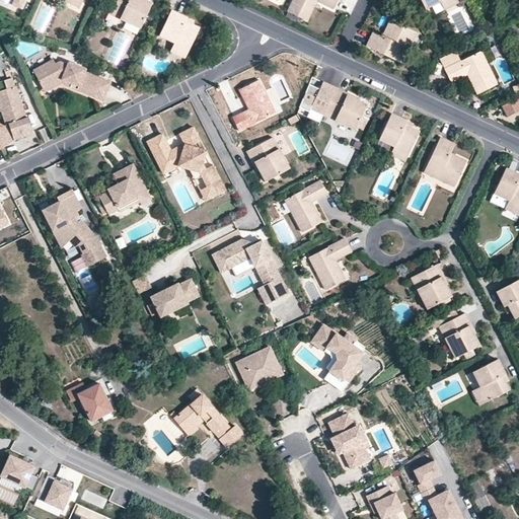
[(138,25),(150,3),(144,0),(112,0),(107,10),(138,25)]
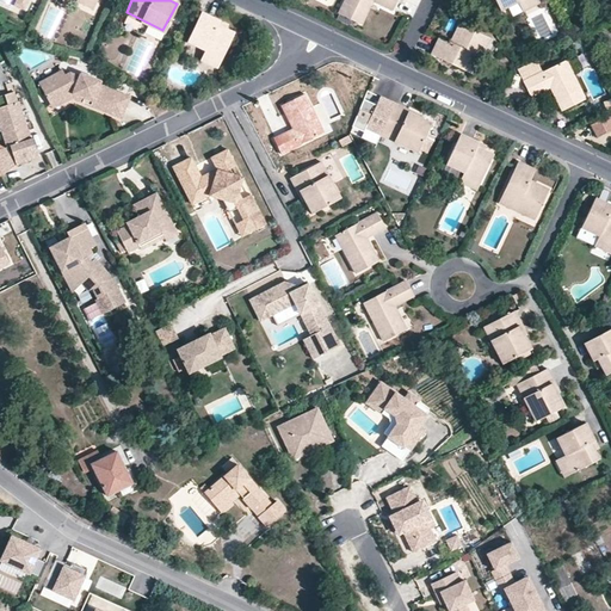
[(395,0),(343,0),(338,13),(360,23),(371,0),(392,10),(395,0)]
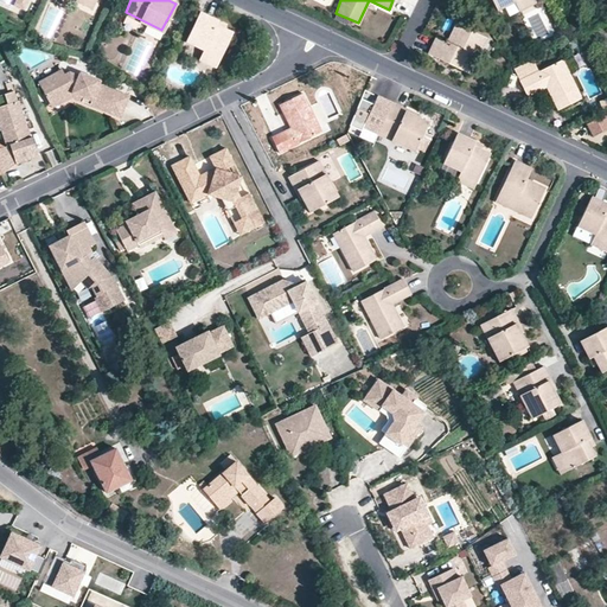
[(218,18),(200,10),(186,38),(203,46),(202,49),(219,57),(232,30),(224,25),(217,23),(218,18)]
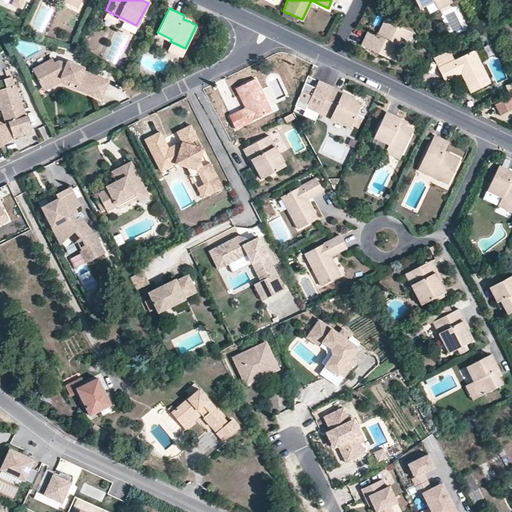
[(385,21),(377,36),(368,32),(361,46),(395,63),(403,47),(399,45),(406,31),(385,21)]
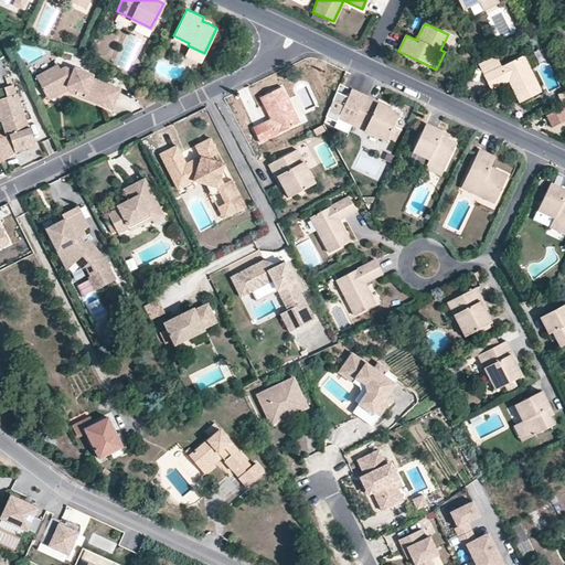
[(452,36),(448,34),(440,50),(445,52),(452,36)]
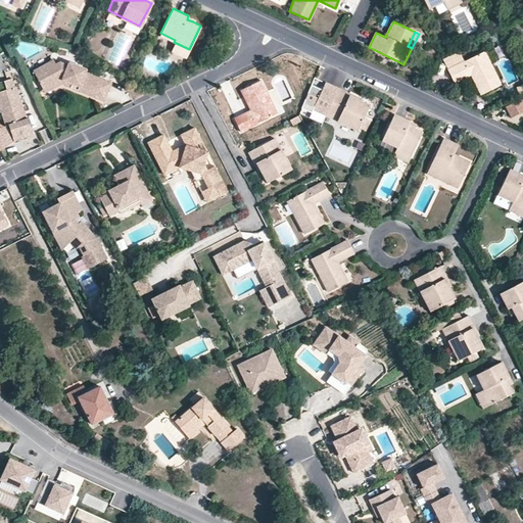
[(187,54),(189,49),(174,42),(171,47),(187,54)]
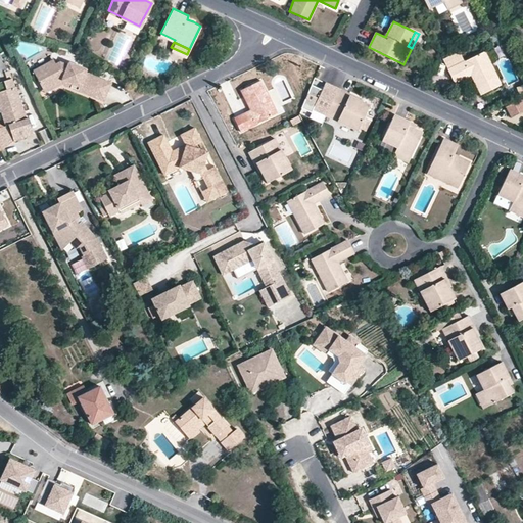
[(455,81),(472,73),(482,92),(502,83),(485,51),(447,68),(455,81)]
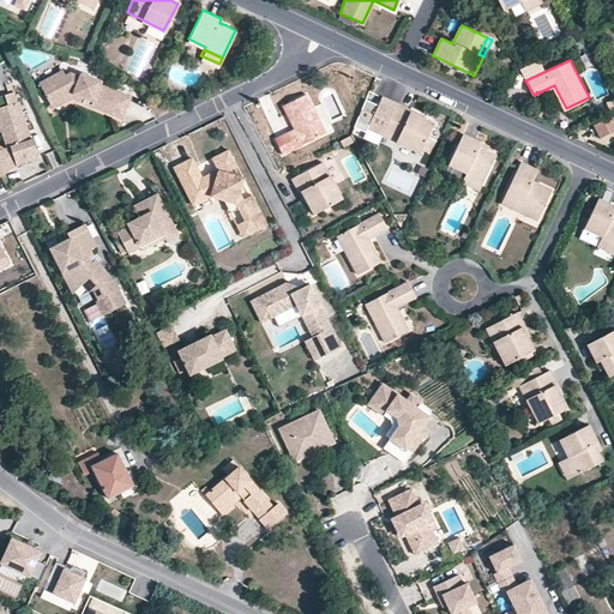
[(70,77),(66,72),(42,83),(53,104),(76,92),(116,113),(114,116),(126,122),(134,101),(104,86),(106,84),(86,76),(85,78),(76,73),(70,77)]
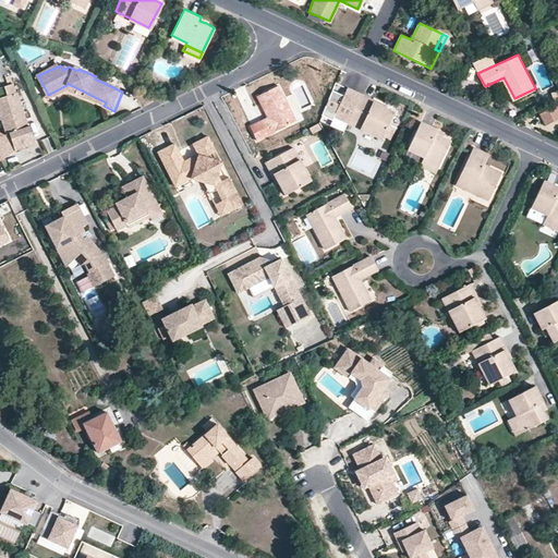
[(259,94),(270,113),(251,124),(258,138),(296,119),(279,83),(259,94)]
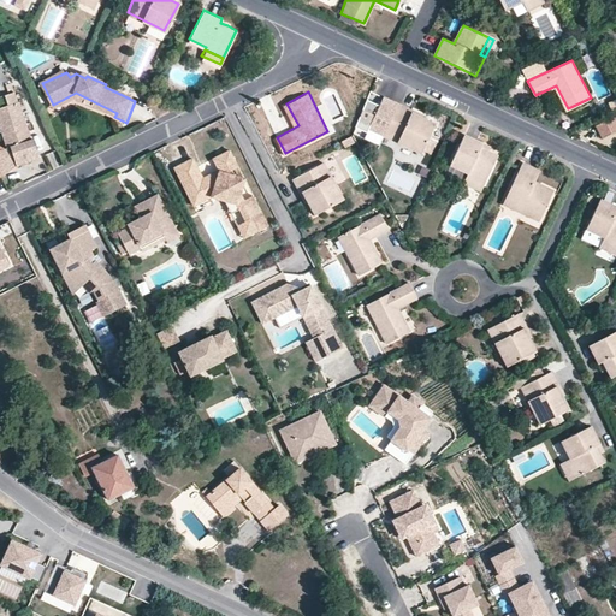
[(117,113),(76,93),(53,105),(57,111),(78,100),(114,117),(117,113)]
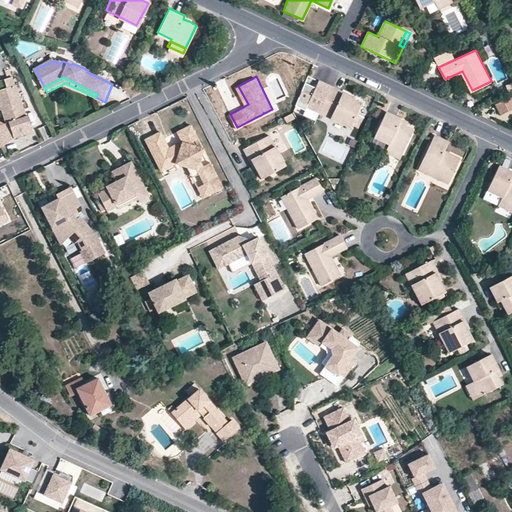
[(0,93),(0,99),(2,105),(4,111),(8,125),(11,124),(16,140),(35,134),(30,118),(28,118),(18,86),(17,86),(14,78),(6,81),(8,89),(1,91),(0,93)]
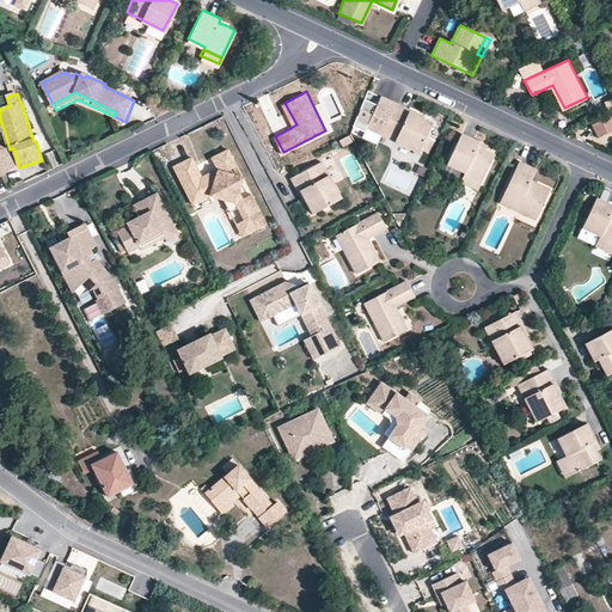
[(383,135),(397,104),(384,98),(379,106),(367,99),(354,127),(367,133),(369,129),(383,135)]
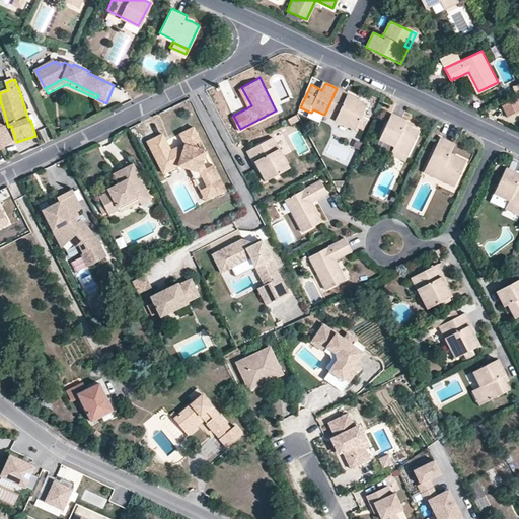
[(358,130),(369,105),(358,100),(350,96),(350,94),(337,88),(324,115),(358,130)]
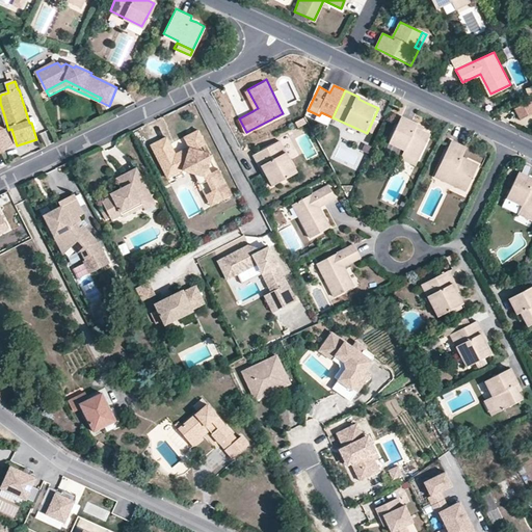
[(531,112),(531,101),(515,109),(520,118),(531,112)]
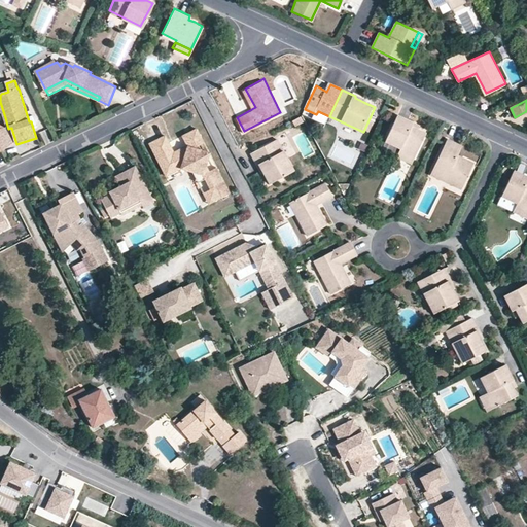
[(399,115),(388,142),(402,148),(401,151),(417,159),(428,133),(421,130),(415,127),(416,123),(399,115)]
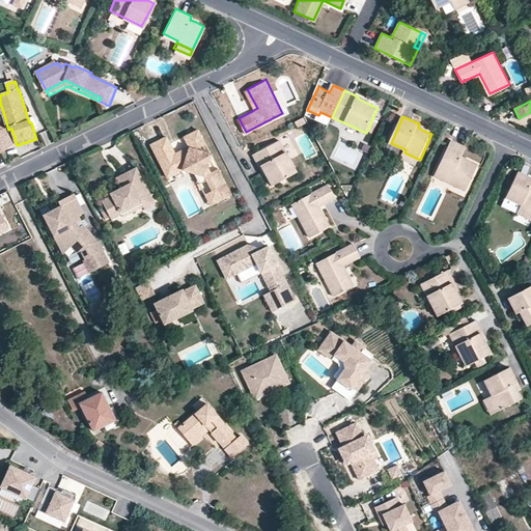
[(0,148),(2,152),(15,146),(8,130),(0,131),(0,148)]
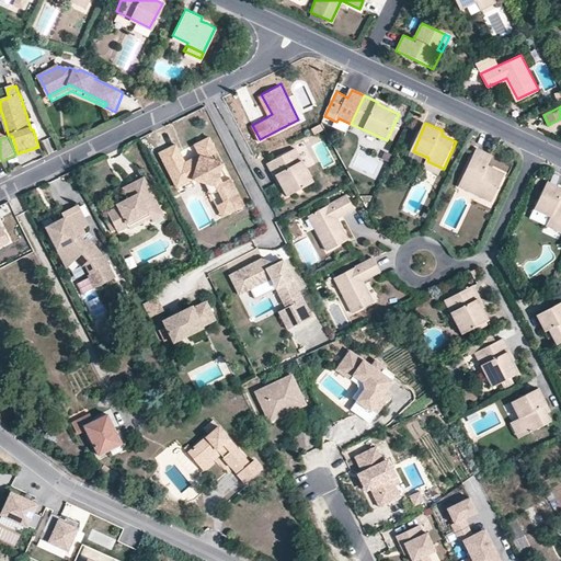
[(245,209),(231,182),(224,185),(220,180),(224,167),(213,162),(210,159),(218,156),(210,140),(203,144),(199,153),(202,158),(203,158),(201,164),(193,169),(190,163),(187,164),(179,147),(160,156),(175,185),(183,181),(187,189),(194,185),(206,187),(217,190),(219,195),(225,205),(222,206),(228,218),(245,209)]
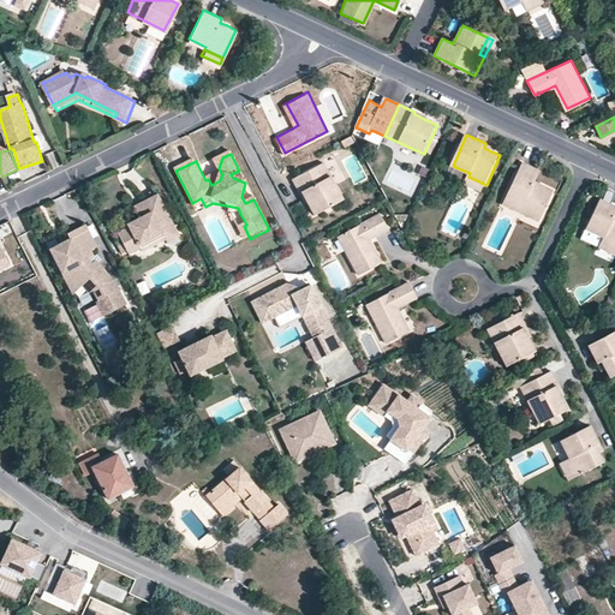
[(302,190),(304,189),(309,198),(316,213),(344,198),(324,160),(294,175),(302,190)]
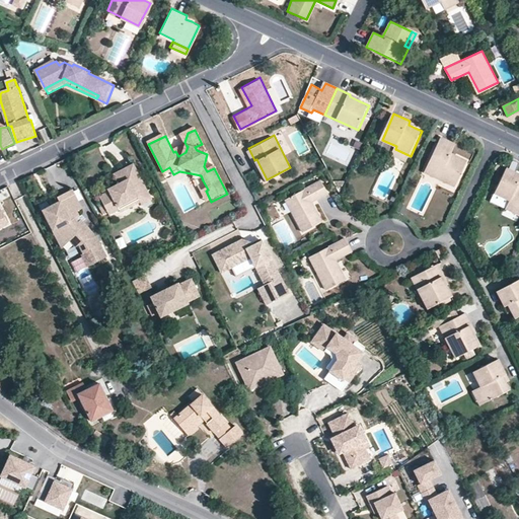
[(443,137),(431,162),(445,168),(444,171),(459,178),(470,155),(462,151),(455,148),(457,144),(443,137)]
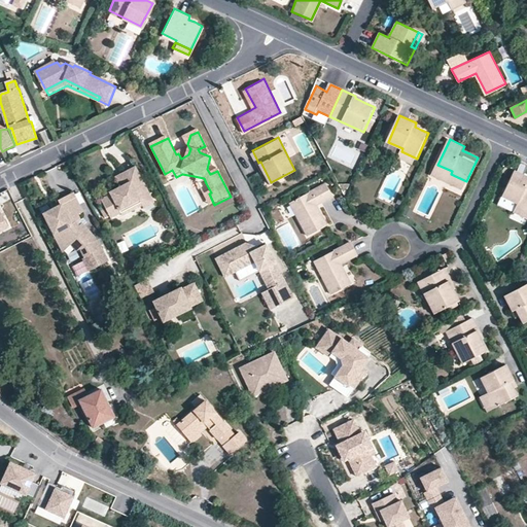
[(188,154),(190,148),(189,148),(178,153),(181,159),(188,154)]
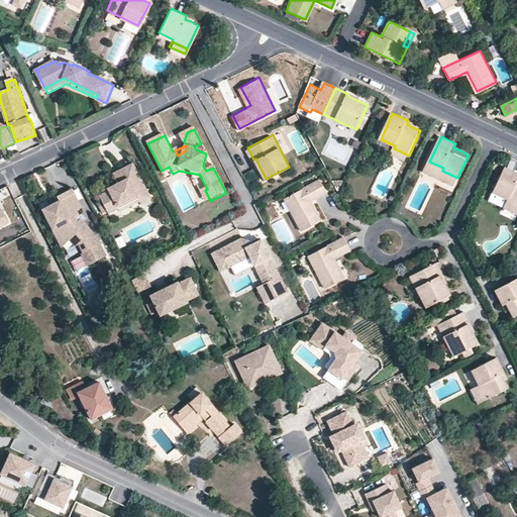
[(406,161),(409,156),(394,148),(391,152),(406,161)]
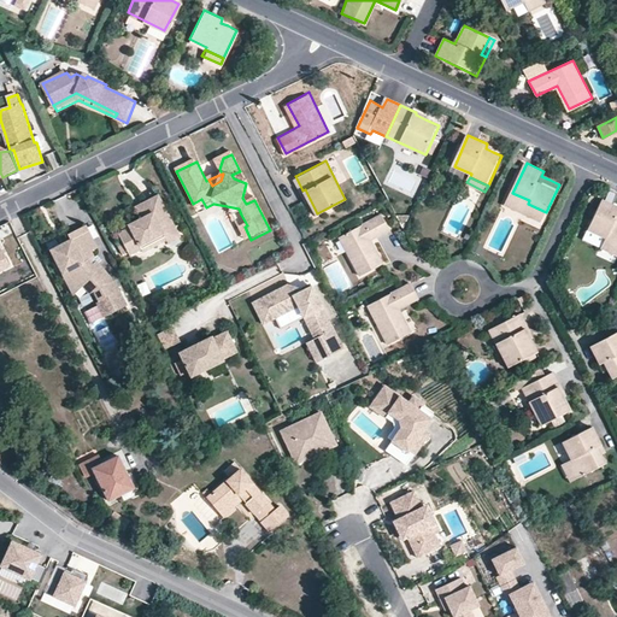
[(141,216),(152,210),(150,204),(160,198),(158,192),(135,204),(141,216)]
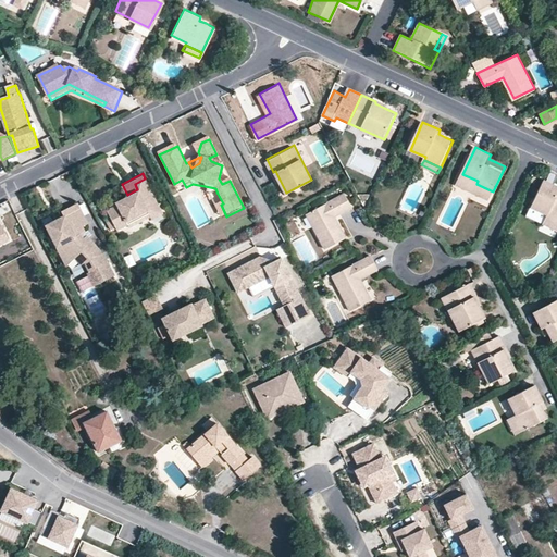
[(126,224),(128,226),(150,217),(147,210),(158,205),(145,178),(135,184),(137,189),(127,195),(115,201),(116,203),(119,208),(108,213),(116,230),(126,224)]
